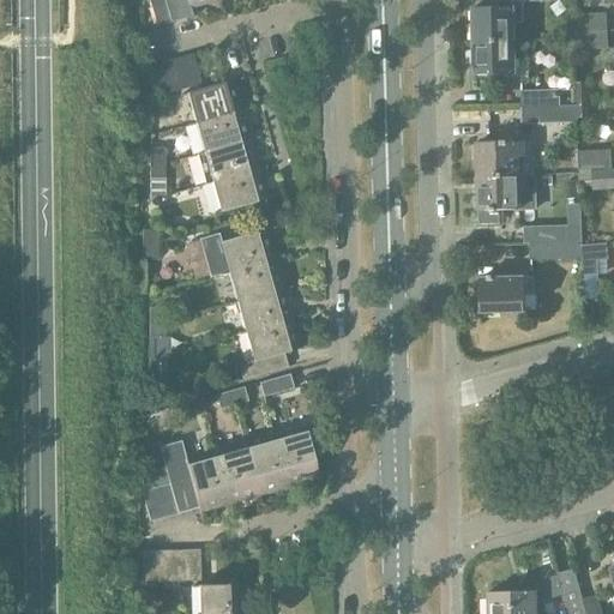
[(170,23),(163,0),(148,0),(156,28),(170,23)]
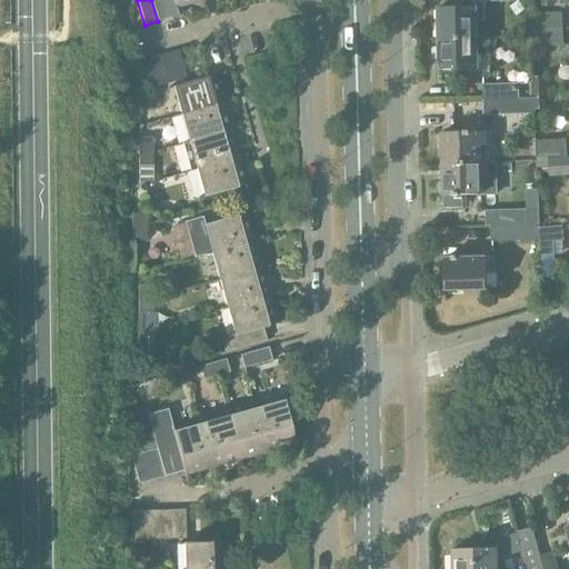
[(151,0),(158,21),(178,16),(175,3),(188,0),(151,0)]
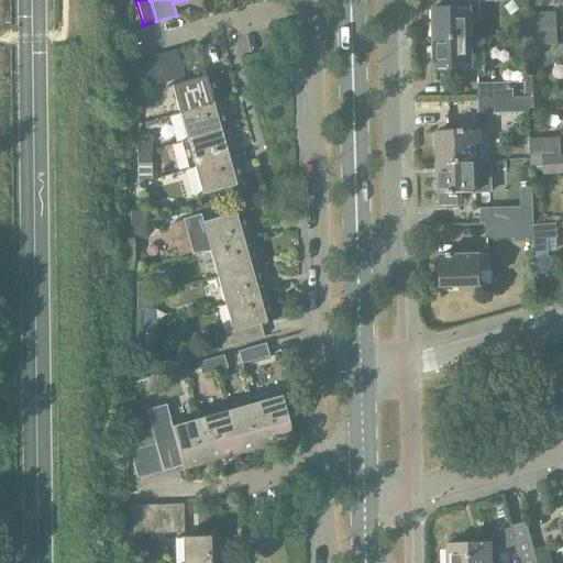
[(471,39),(470,21),(478,21),(478,1),(463,1),(463,8),(432,8),(432,40),(471,39)]
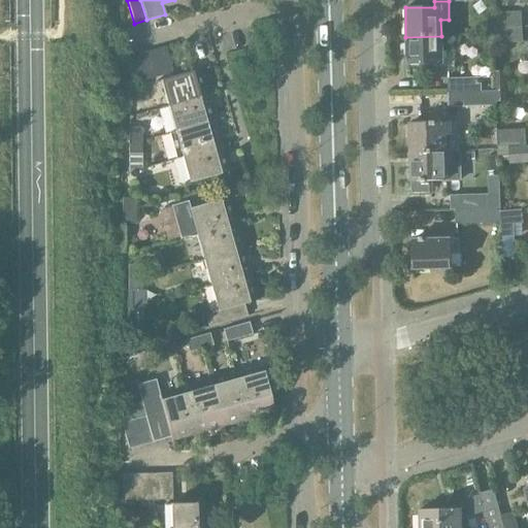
[(520,11),(493,12),(493,28),(521,28),(520,11)]
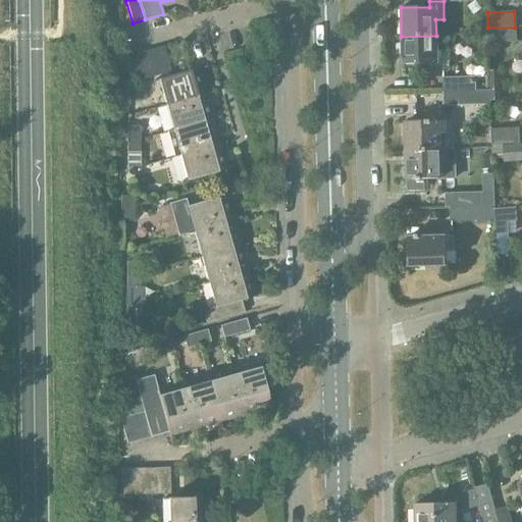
[(515,28),(487,28),(488,42),(515,41),(515,28)]
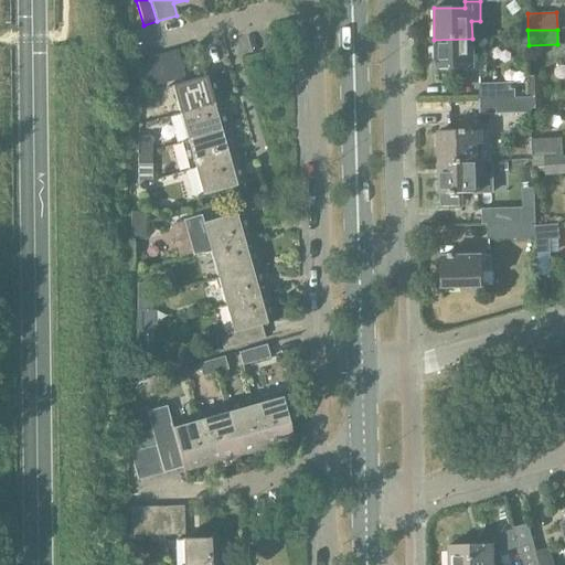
[(472,54),(472,39),(434,40),(435,70),(467,70),(467,75),(482,74),(481,54),(472,54)]
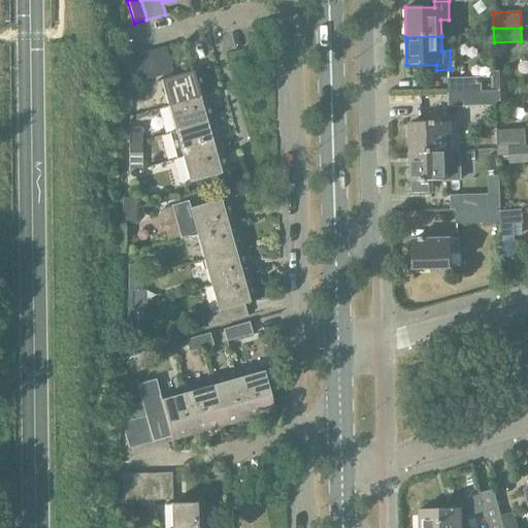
[(153,50),(160,76),(172,73),(165,46),(153,50)]
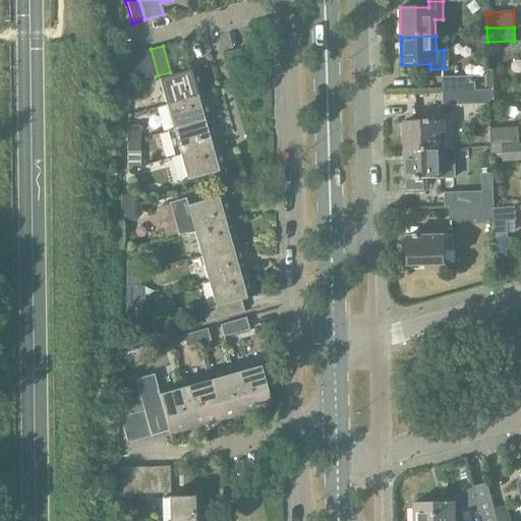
[(151,49),(138,53),(146,78),(158,75),(151,49)]
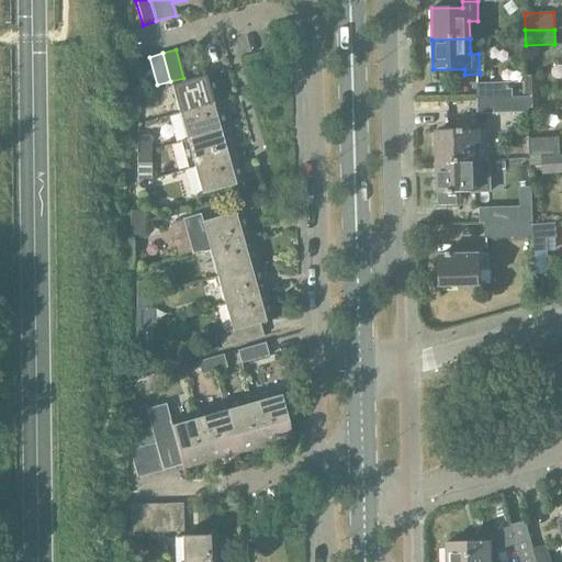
[(149,57),(137,60),(145,88),(157,85),(149,57)]
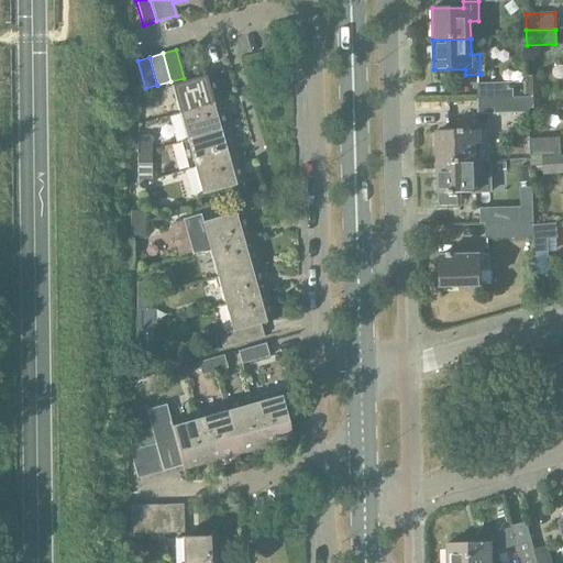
[(178,113),(218,102),(210,75),(170,86),(178,113)]
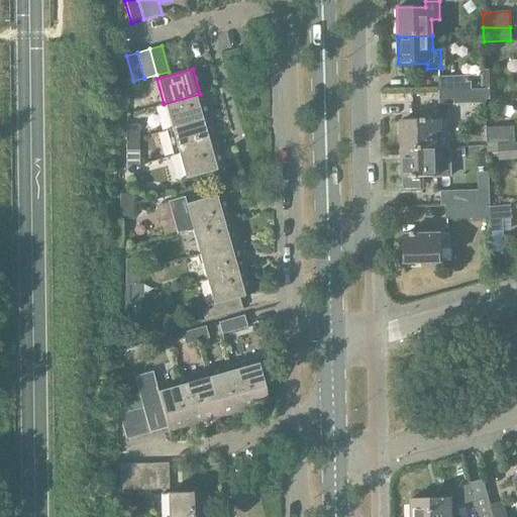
[(494,84),(494,82),(494,71),(485,71),(485,82),(485,85),(494,84)]
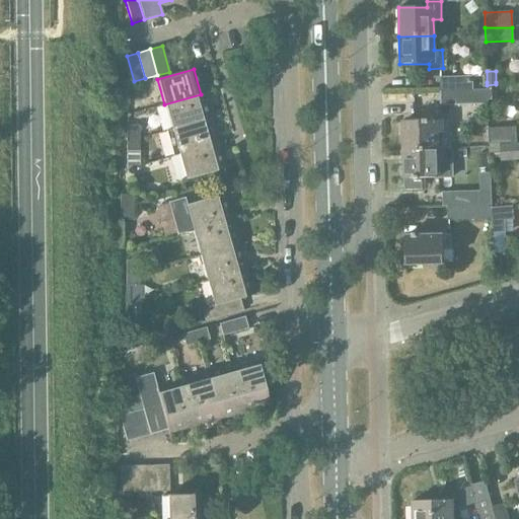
[(440,91),(472,90),(472,76),(440,77),(440,91)]
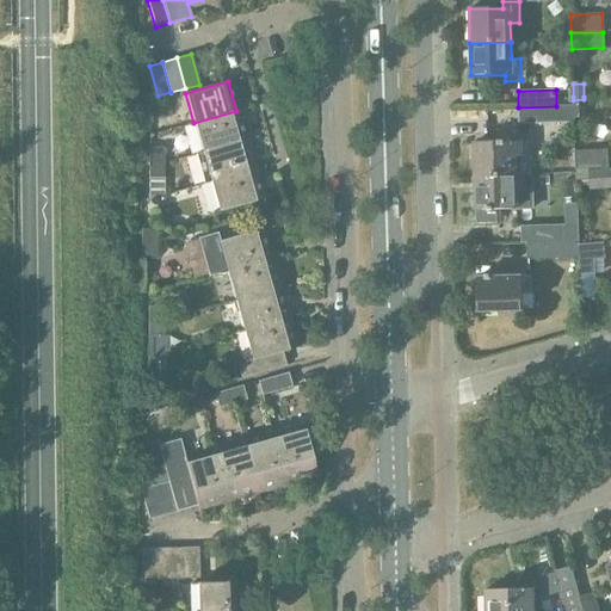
[(584,99),(573,100),(573,105),(573,118),(585,117),(584,99)]
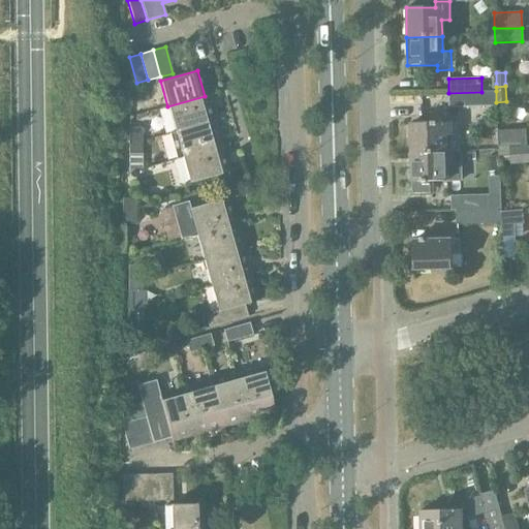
[(496,91),(481,92),(448,93),(449,106),(496,104),(496,102),(496,91)]
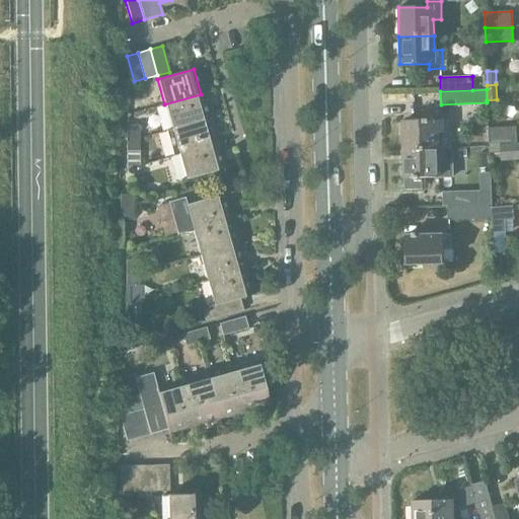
[(171,129),(208,120),(201,94),(164,104),(171,129)]
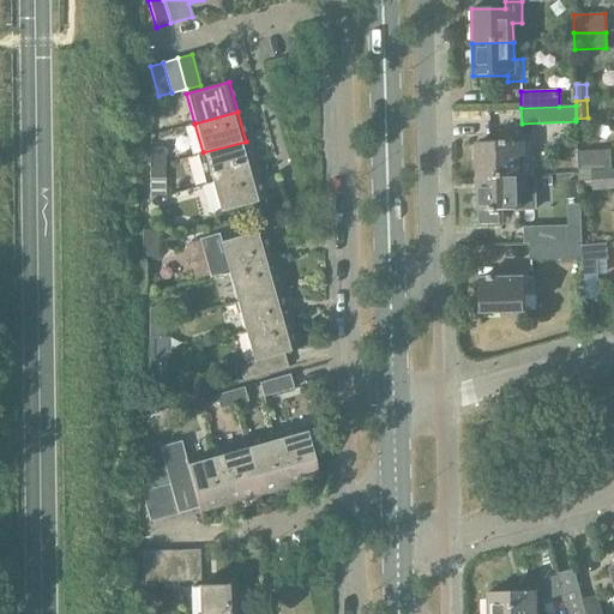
[(160,115),(149,119),(152,132),(163,130),(160,115)]
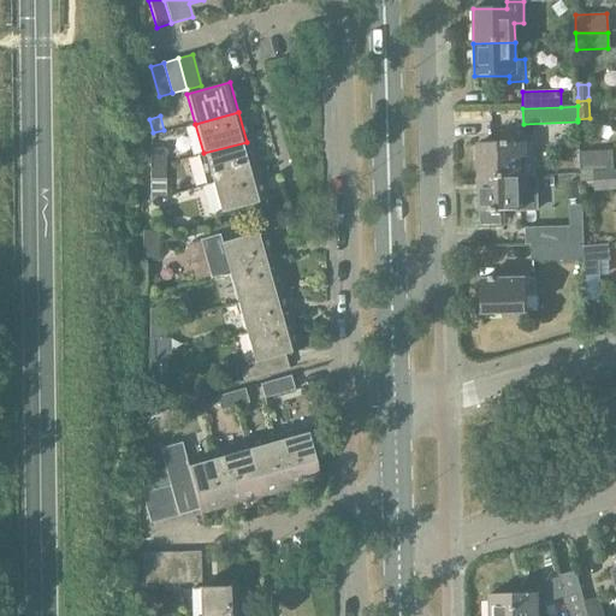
[(202,172),(201,172),(205,185),(212,183),(255,171),(247,142),(203,153),(197,155),(202,172)]
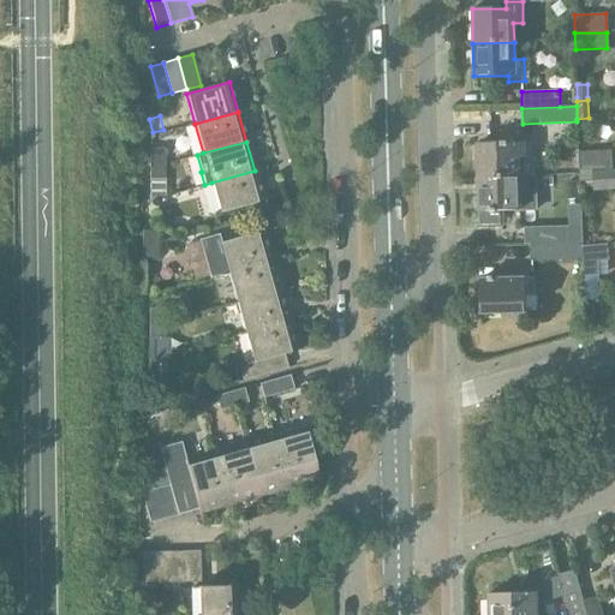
[(501,144),(477,144),(477,177),(535,175),(533,143),(525,143),(508,143),(508,142),(501,142),(501,144)]
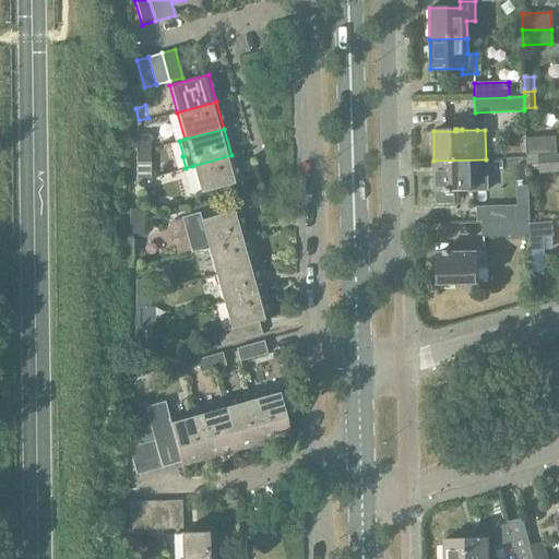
[(135,149),(150,149),(150,135),(135,135),(135,149)]
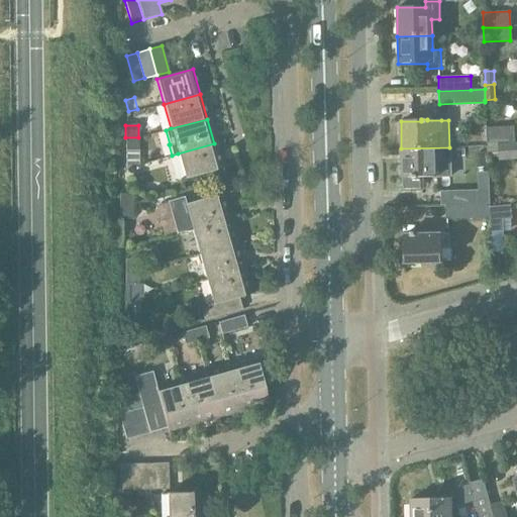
[(512,127),(486,128),(487,142),(513,141),(512,127)]
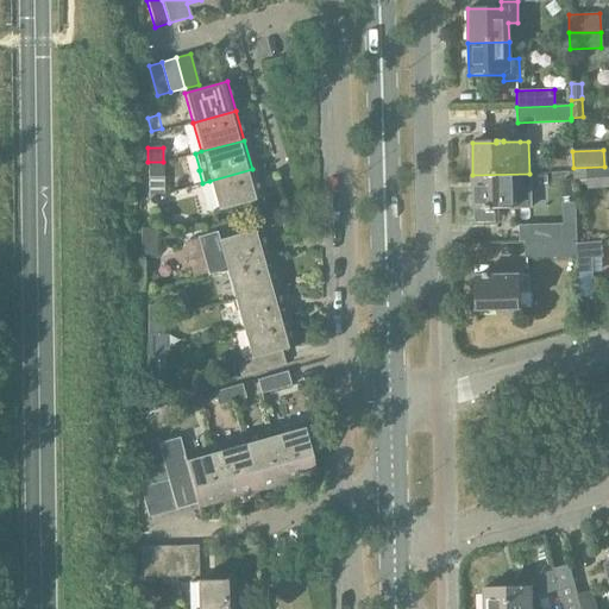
[(163,177),(163,162),(148,162),(148,177),(163,177)]
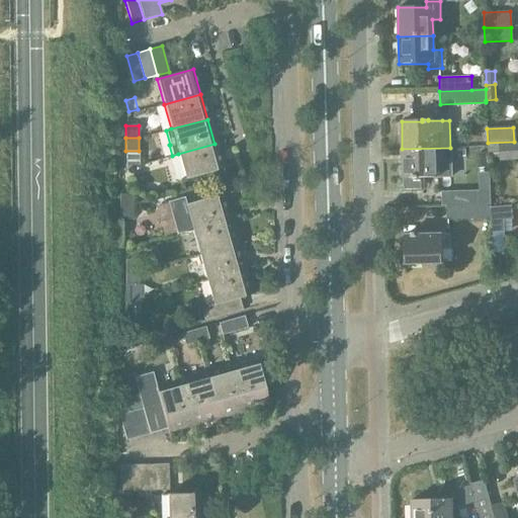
[(178,154),(185,179),(222,170),(214,144),(178,154)]
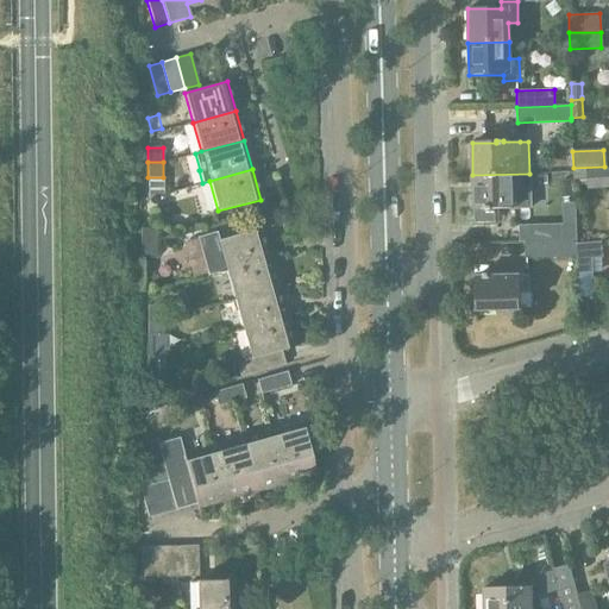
[(586,188),(608,186),(608,170),(585,173),(586,188)]
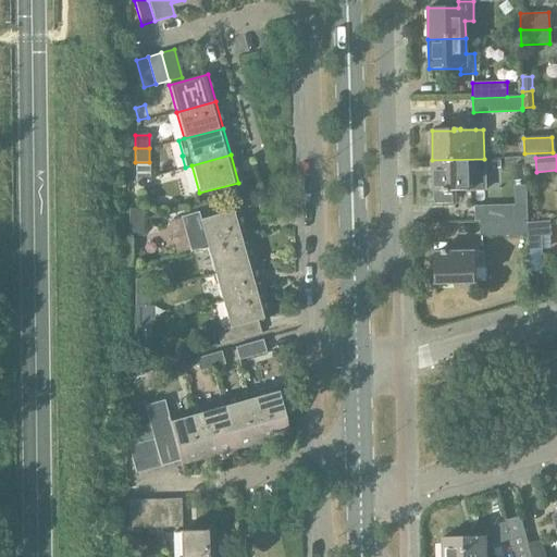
[(432,164),(430,164),(430,166),(433,165),(434,205),(453,203),(453,190),(471,190),(484,190),(484,159),(432,160),(432,164)]
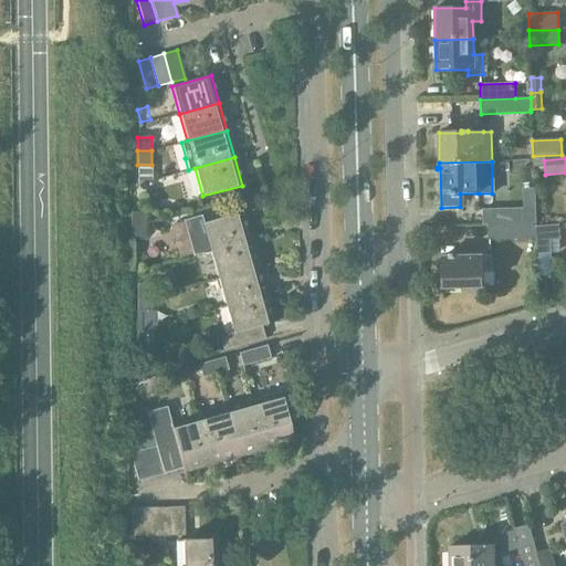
[(519,209),(483,210),(484,226),(489,224),(535,223),(535,209),(519,209)]
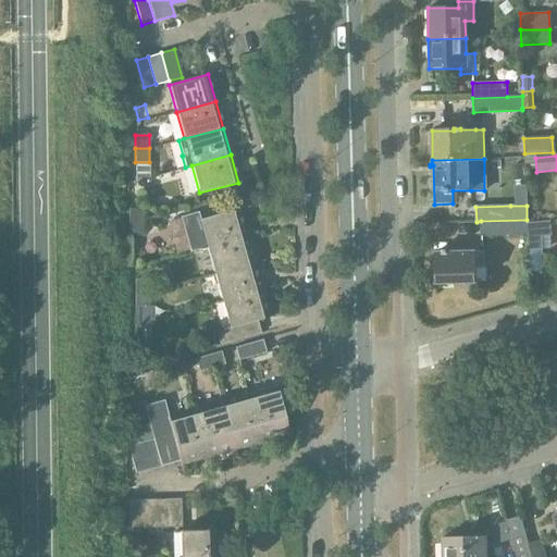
[(128,222),(141,222),(143,209),(128,209),(128,222)]
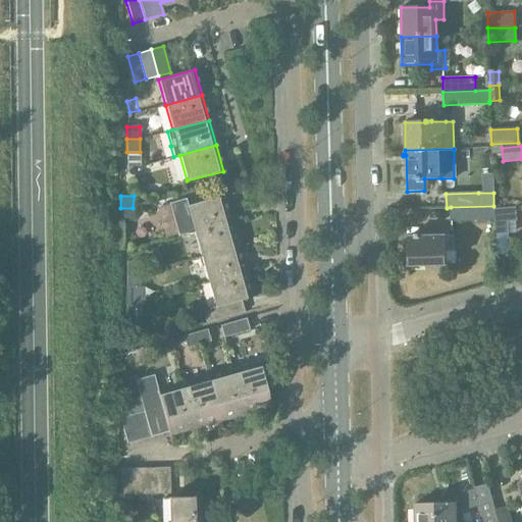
[(186,206),(193,231),(229,221),(222,196),(186,206)]
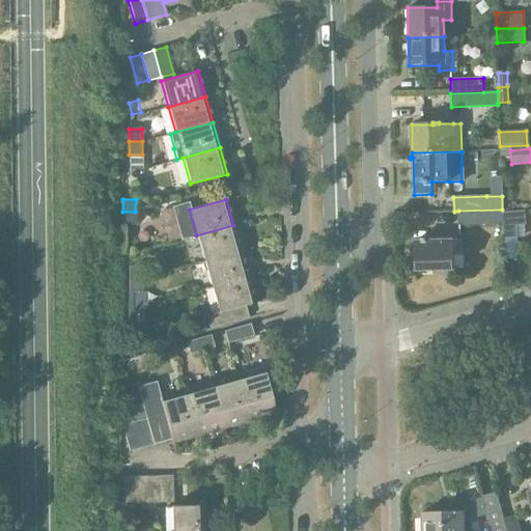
[(502,210),(458,211),(458,225),(503,223),(502,212),(502,210)]
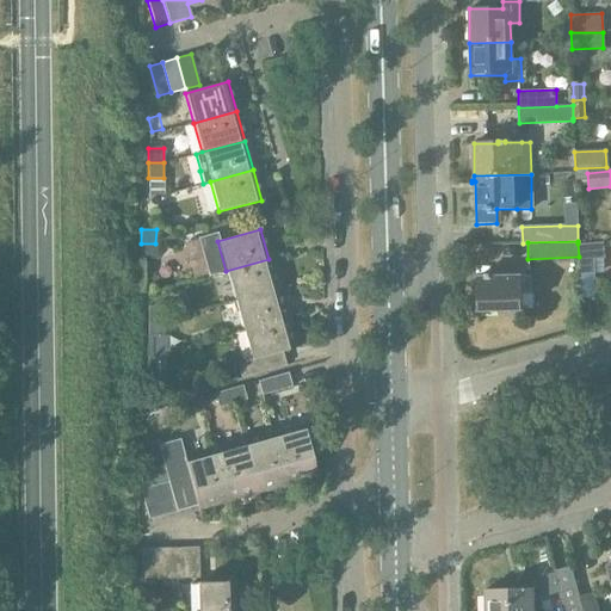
[(155,259),(155,244),(141,244),(141,259),(155,259)]
